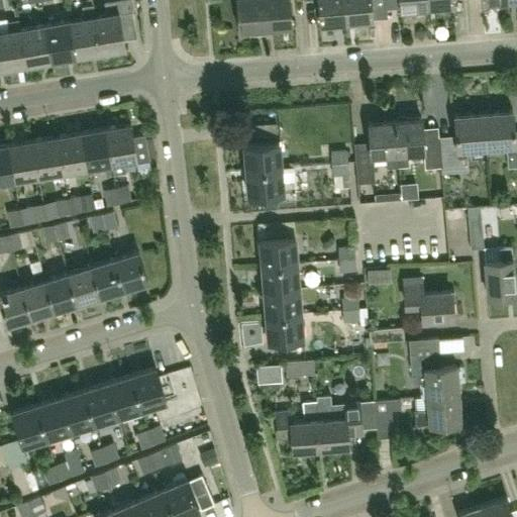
[(107,13),(94,15),(100,49),(124,45),(119,12),(132,9),(130,0),(112,0),(105,1),(107,13)]
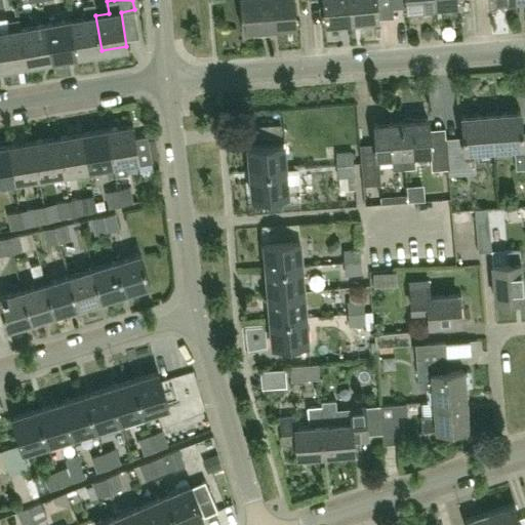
[(257,34),(271,33),(268,0),(240,0),(243,31),(257,29),(257,34)]
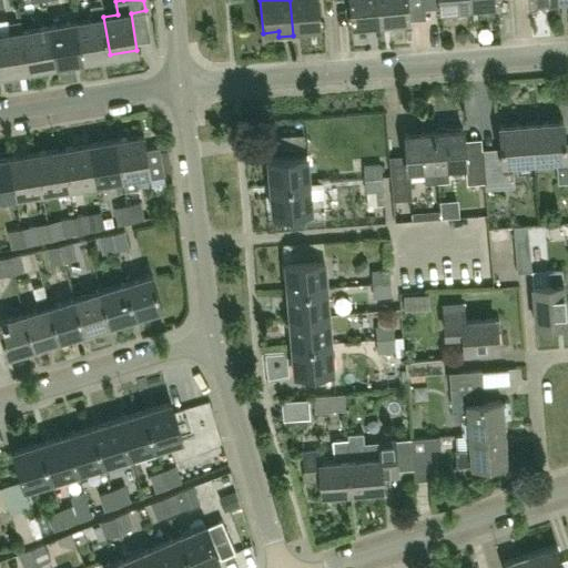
[(317,0),(290,0),(293,36),(305,34),(305,29),(321,28),(317,0)]
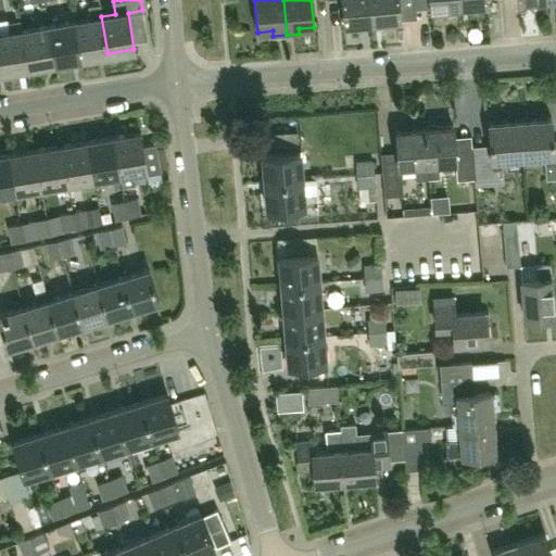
[(342,0),(344,25),(359,24),(359,28),(373,27),(370,0),(342,0)]
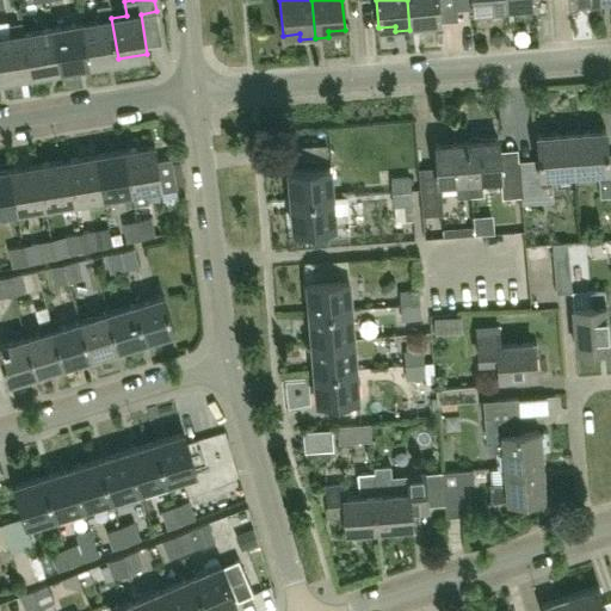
[(407,0),(409,30),(424,29),(424,24),(439,23),(437,0),(407,0)]
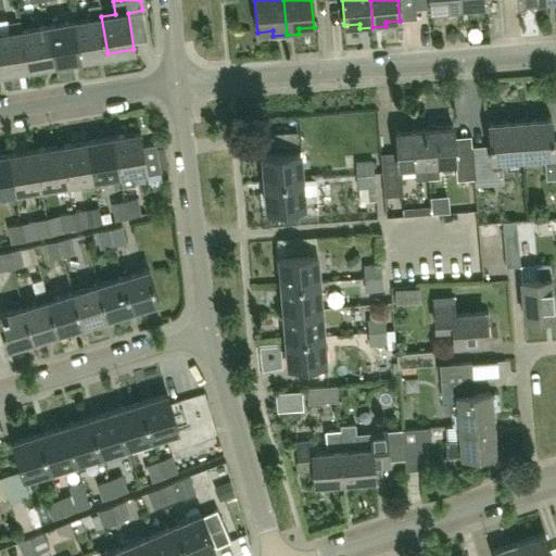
[(430,0),(431,9),(445,8),(446,13),(459,12),(458,0),(430,0)]
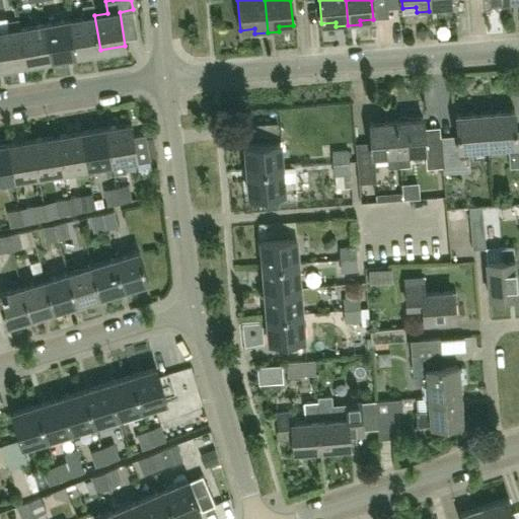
[(453,0),(428,0),(429,11),(441,10),(441,5),(454,4),(453,0)]
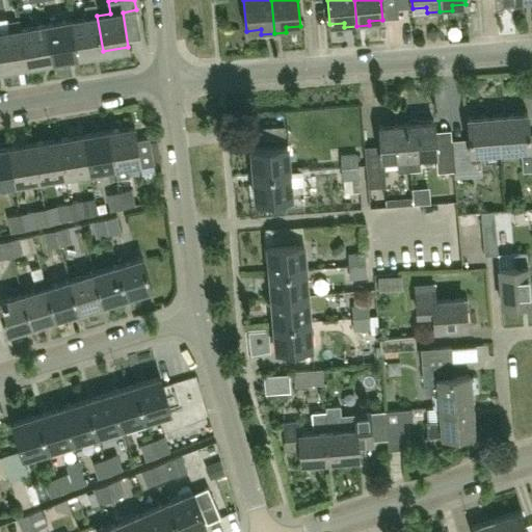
[(78,55),(103,51),(97,16),(96,3),(85,5),(87,18),(72,20),(78,55)]
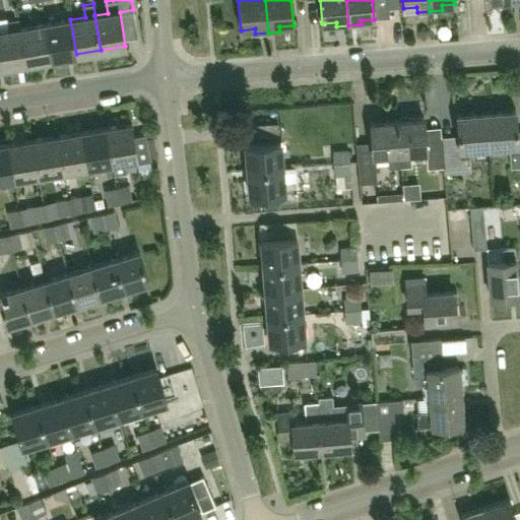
[(8,29),(0,30),(0,54),(2,66),(26,62),(20,27),(18,17),(7,19),(8,29)]
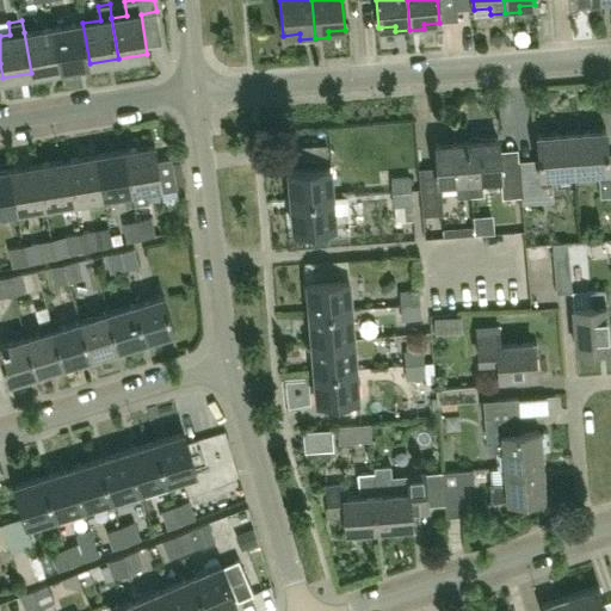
[(82,23),(54,28),(60,68),(90,63),(82,23)]
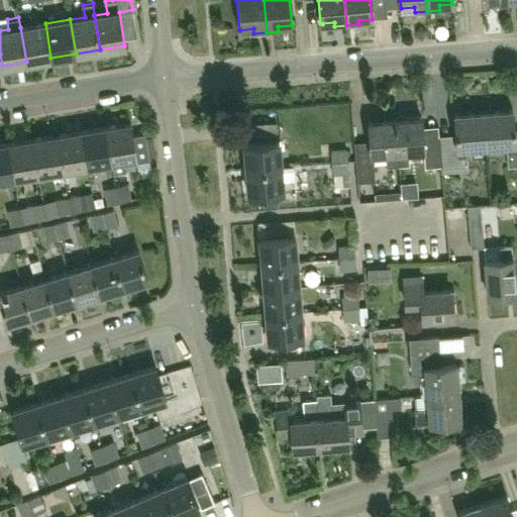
[(20,27),(26,62),(50,58),(45,23),(20,27)]
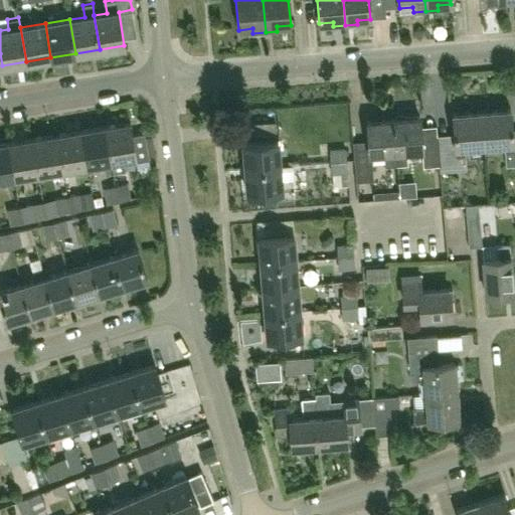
[(514,84),(514,63),(505,63),(502,83),(514,84)]
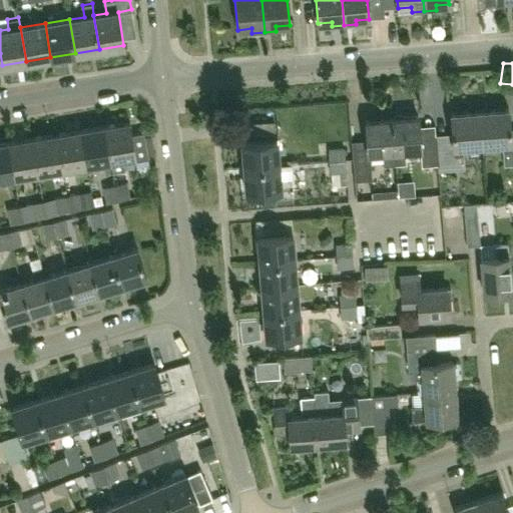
[(445,86),(458,88),(459,73),(446,72),(445,86)]
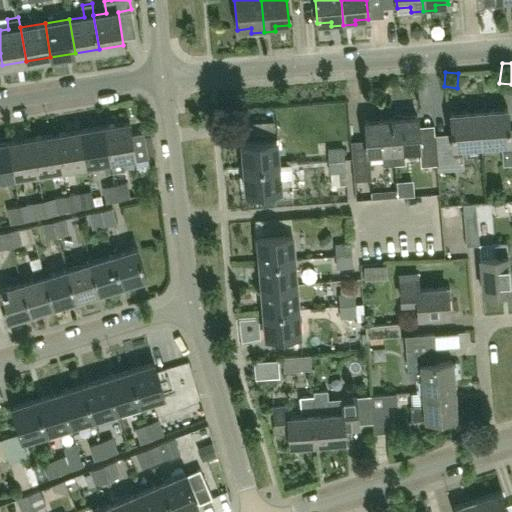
[(503,165),(511,164),(511,128),(509,129),(507,108),(479,110),(482,145),(501,143),(503,165)]
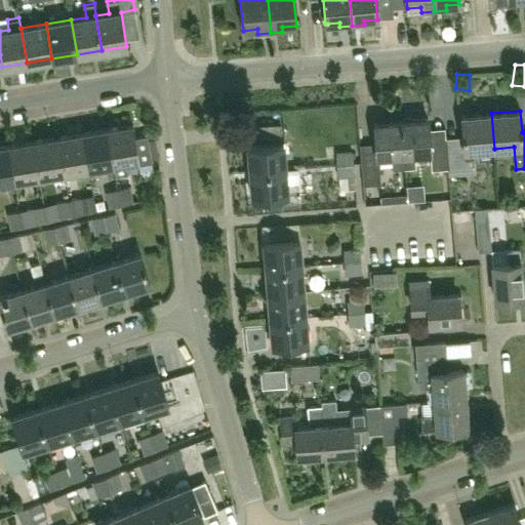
[(463,136),(445,137),(447,168),(448,174),(476,172),(474,150),(494,149),(491,113),(461,116),(463,136)]
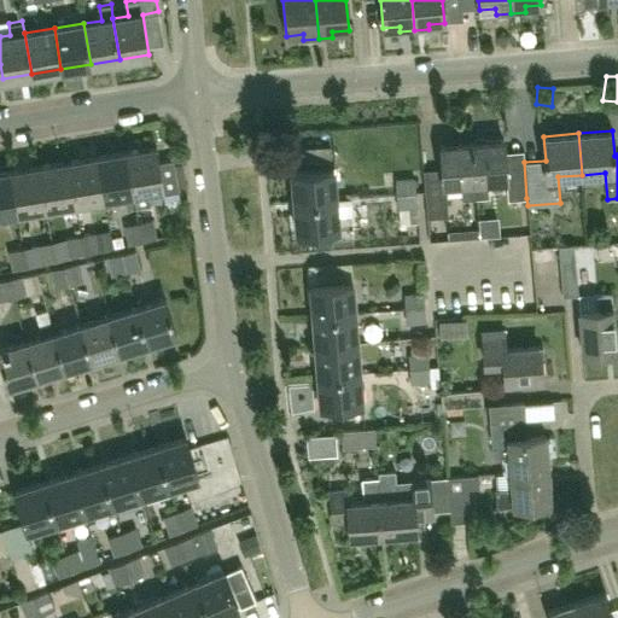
[(526,198),(524,162),(506,163),(503,139),(472,141),(476,198),(488,197),(487,181),(506,180),(507,200),(526,198)]
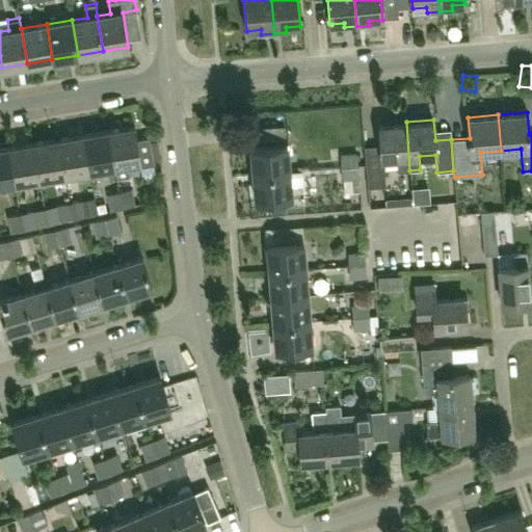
[(398,170),(409,170),(406,122),(379,125),(380,145),(365,147),(368,178),(383,176),(382,159),(397,158),(398,170)]
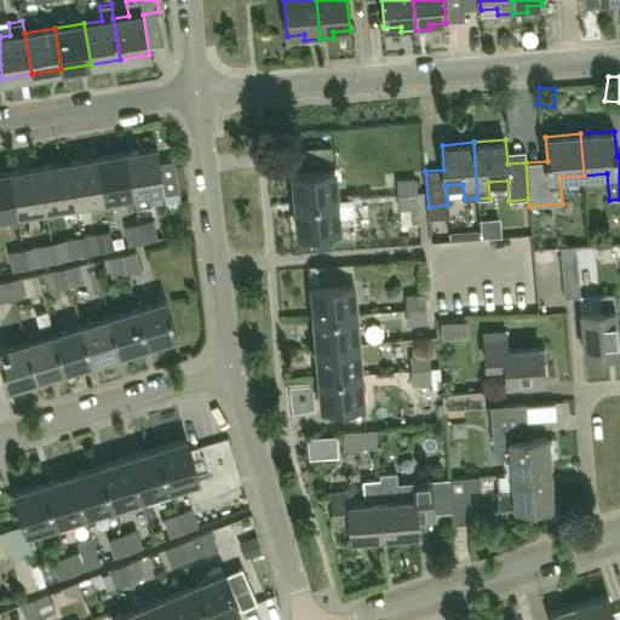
[(155,148),(125,153),(132,194),(135,194),(137,206),(151,204),(149,191),(162,189),(162,194),(179,190),(174,162),(159,165),(155,148)]
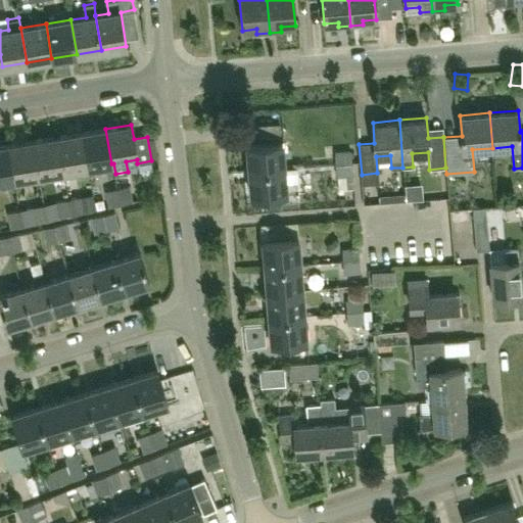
[(87,168),(111,163),(105,129),(81,133),(87,168)]
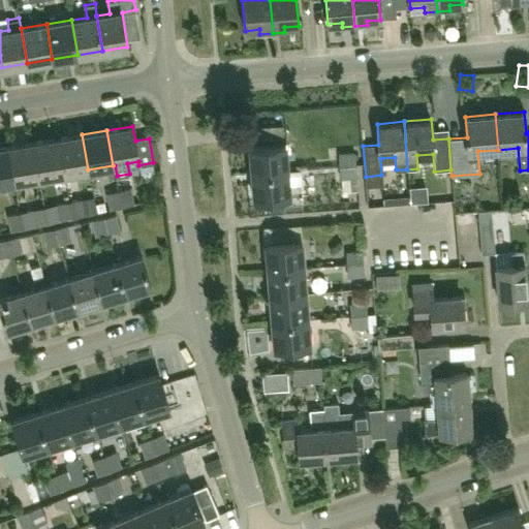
[(63,174),(88,169),(82,134),(57,138),(63,174)]
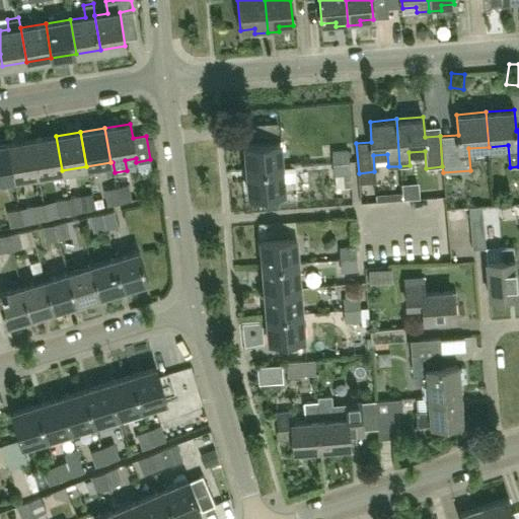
[(38,174),(62,170),(56,136),(31,140),(38,174)]
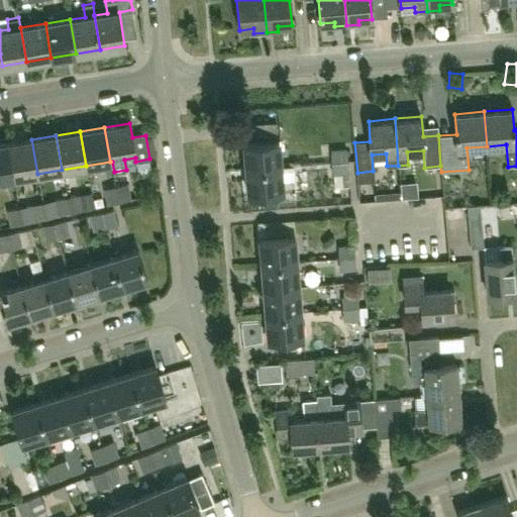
[(31,139),(7,143),(13,178),(37,174),(31,139)]
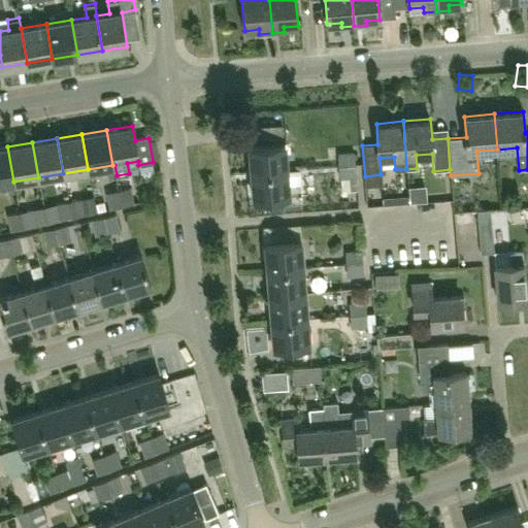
[(252,172),(288,169),(286,143),(250,146),(252,172)]
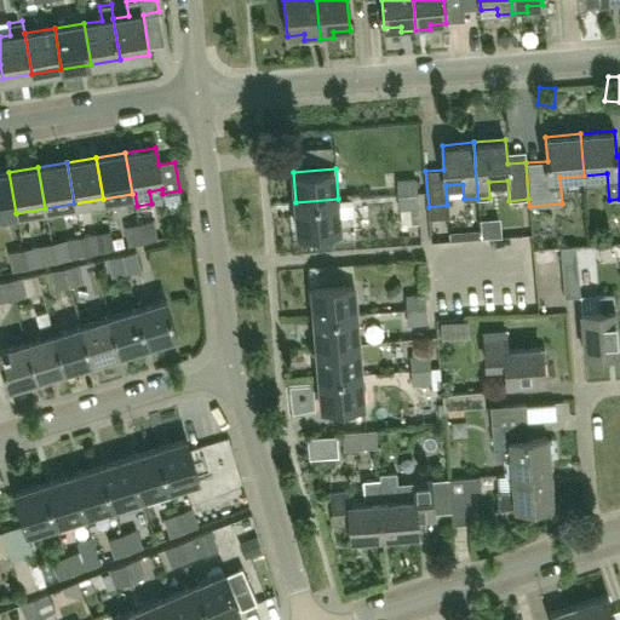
[(0,214),(16,213),(9,172),(0,172),(0,214)]
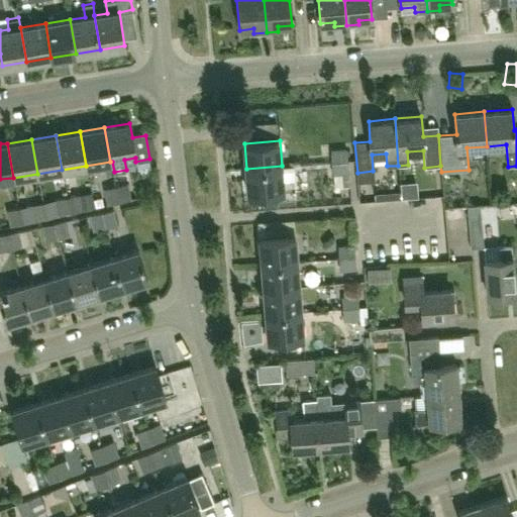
[(348,161),(347,148),(330,149),(331,162),(348,161)]
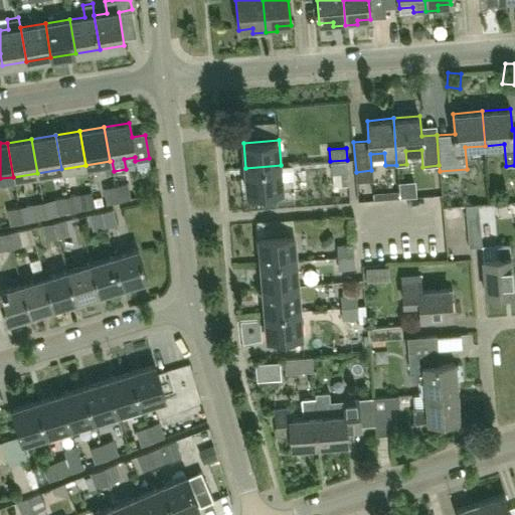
[(348,173),(347,160),(330,161),(331,174),(348,173)]
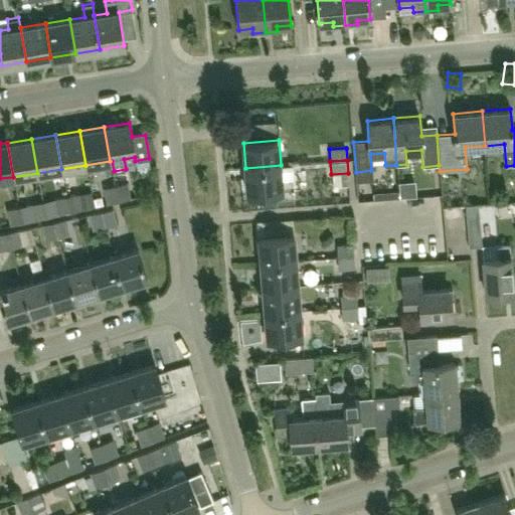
[(281,165),(245,168),(247,194),(283,191),(281,165)]
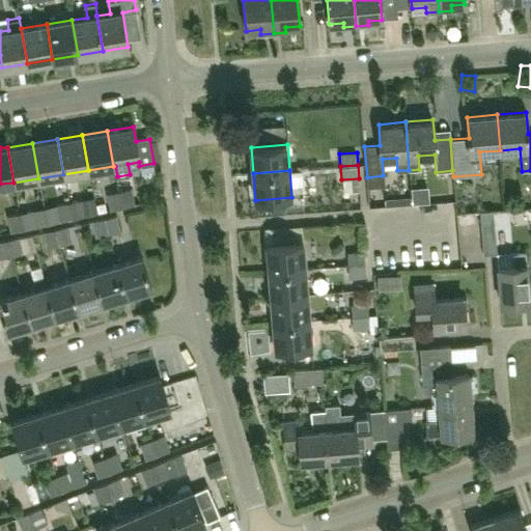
[(117,191),(121,207),(135,204),(131,188),(117,191)]
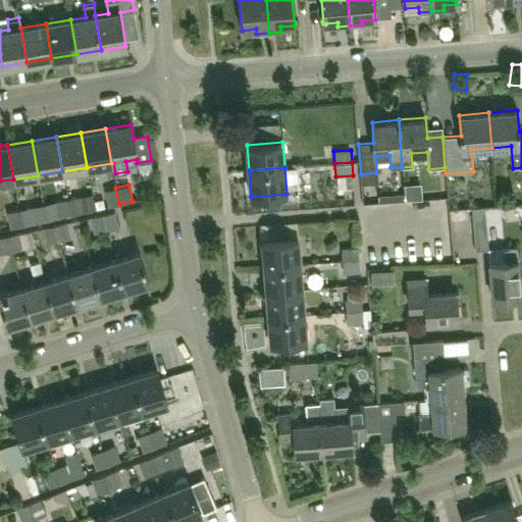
[(105,191),(108,206),(119,204),(115,188),(105,191)]
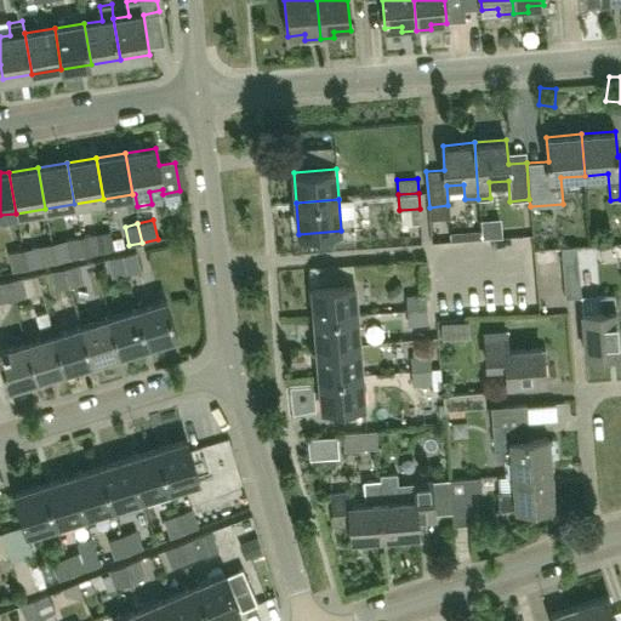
[(79,237),(84,256),(100,252),(96,233),(79,237)]
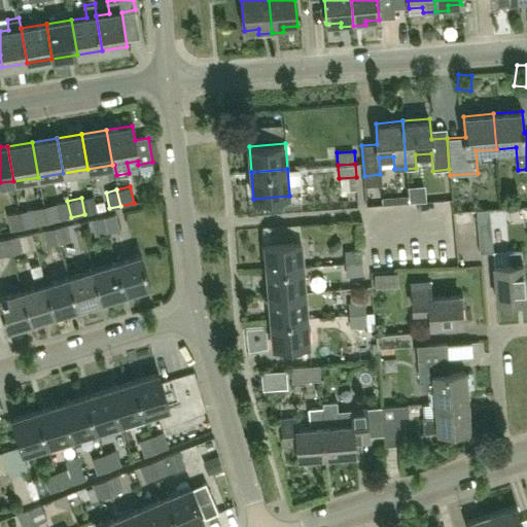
[(60,219),(71,217),(67,201),(56,203),(60,219)]
